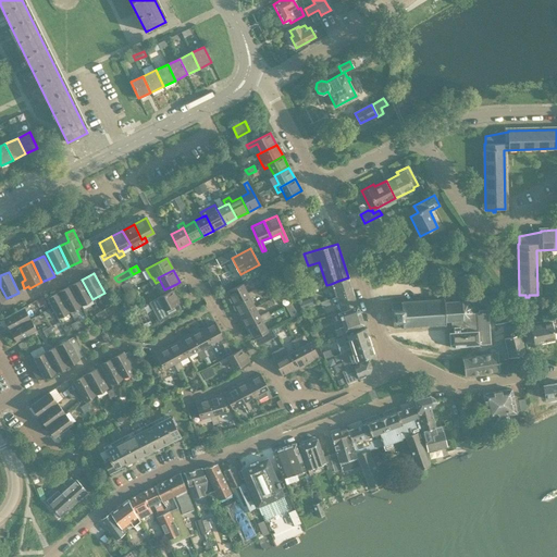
[(349,280),(348,279),(348,277),(338,281),(331,284),(335,297),(351,292),(348,280),(349,280)]
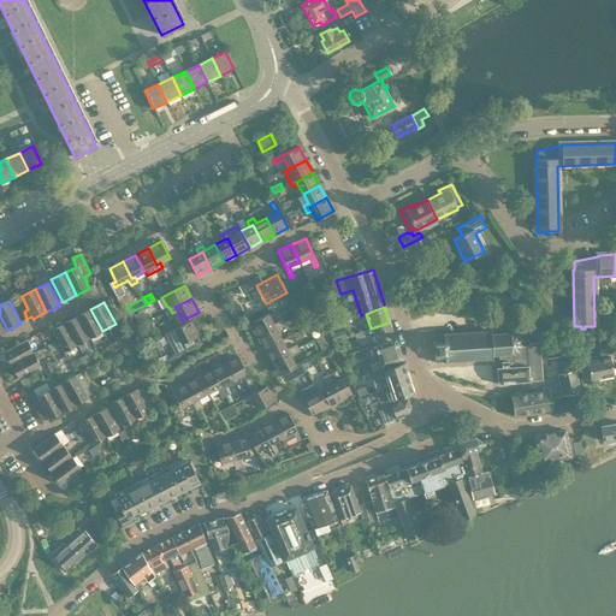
[(90,309),(77,315),(89,338),(102,331),(90,309)]
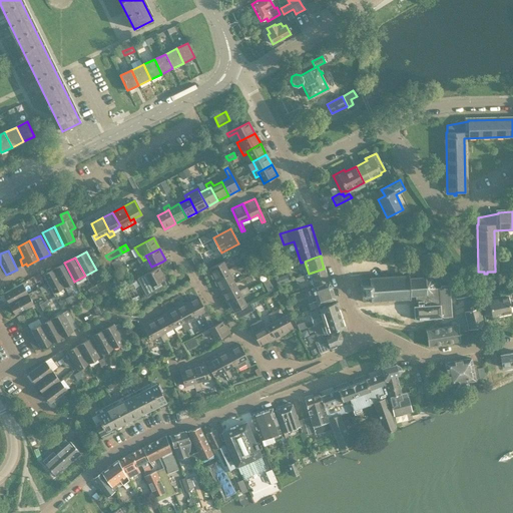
[(118,259),(111,263),(116,272),(123,268),(118,259)]
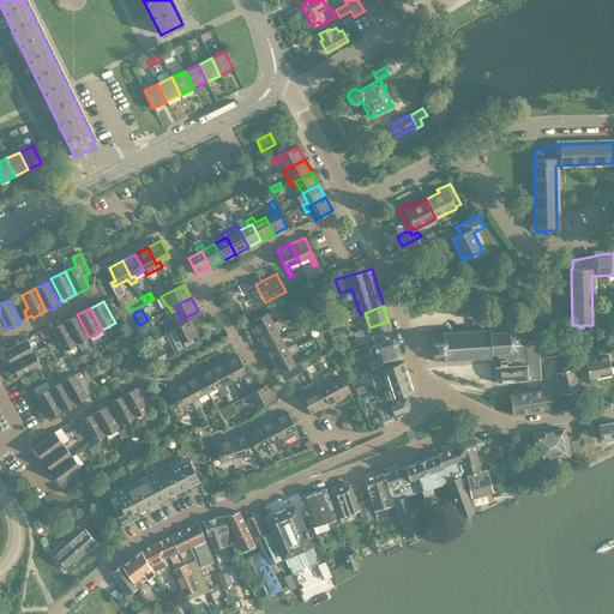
[(250,323),(257,336),(274,326),(272,324),(266,313),(250,323)]
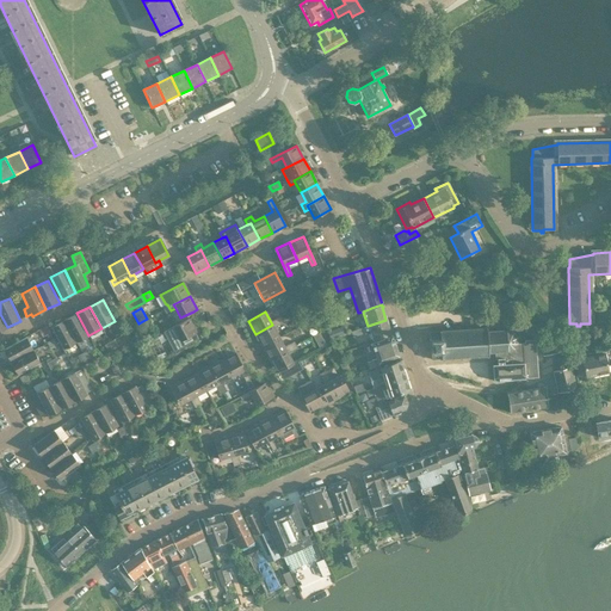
[(65,320),(76,343),(88,335),(76,313),(65,320)]
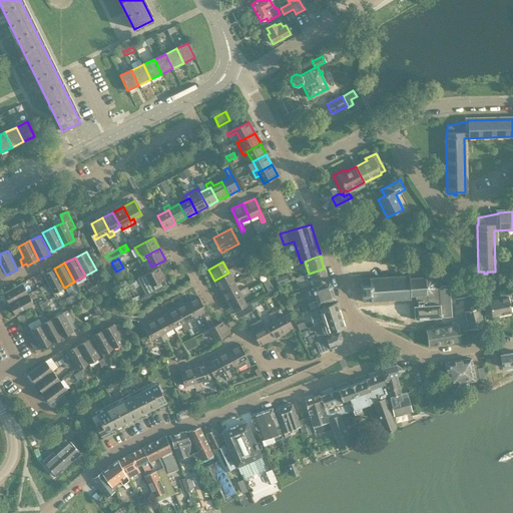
[(159,267),(137,279),(139,282),(146,295),(166,284),(163,280),(165,279),(159,267)]
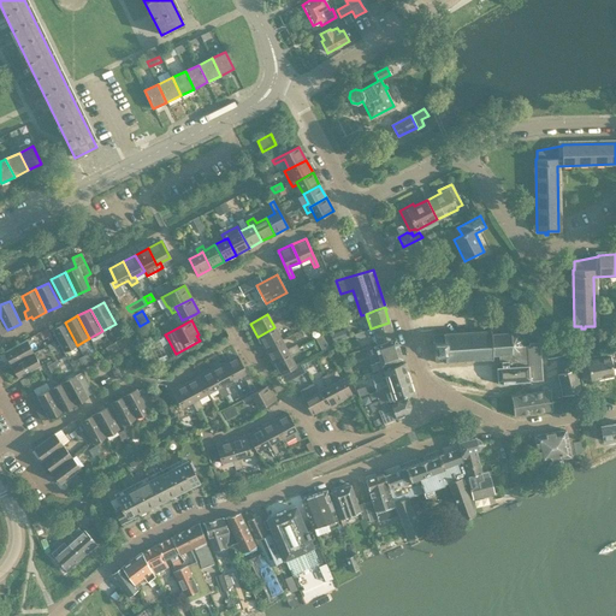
[(258,337),(265,349),(282,341),(277,331),(282,329),(278,321),(273,325),(274,327),(258,337)]
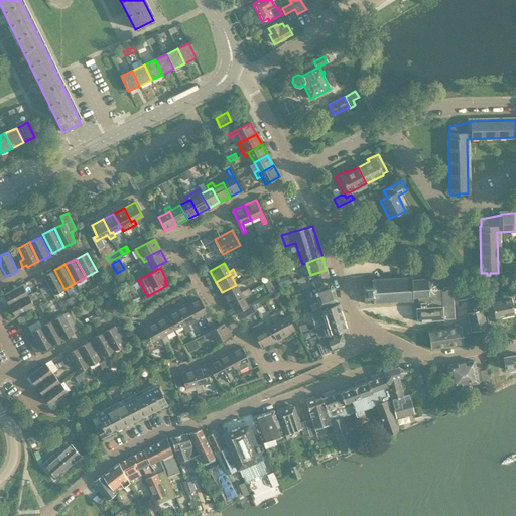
[(65,289),(54,270),(43,276),(53,295),(65,289)]
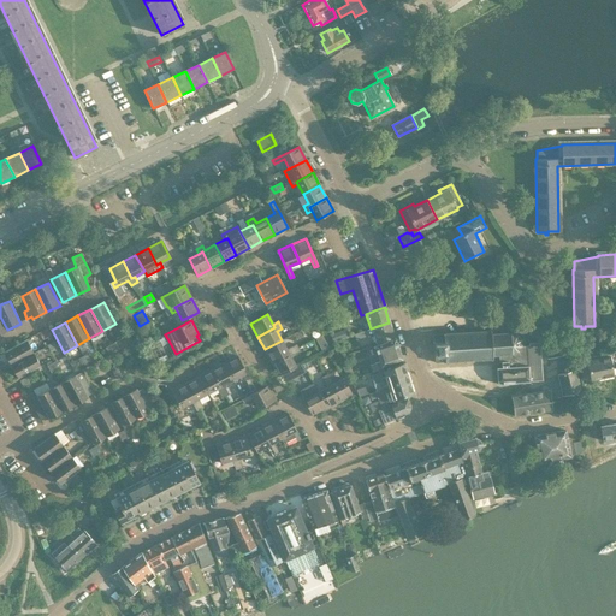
[(389,323),(371,329),(371,330),(354,335),(356,339),(373,335),(377,344),(395,338),(395,337),(394,337),(389,323)]
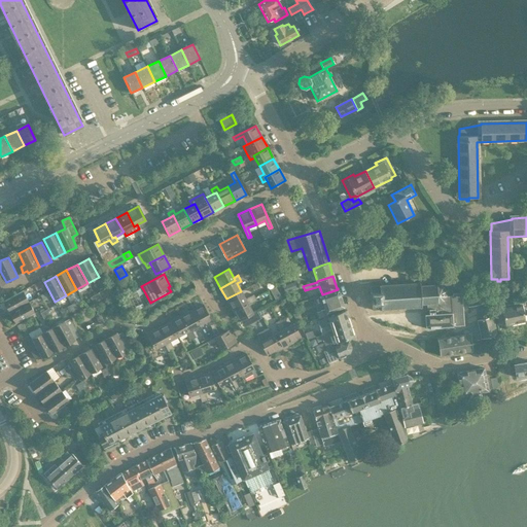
[(428,305),(429,305),(429,304),(436,303),(436,305),(437,305),(437,303),(442,302),(443,303),(444,302),(443,301),(445,296),(447,297),(447,295),(446,295),(446,291),(447,290),(447,289),(445,289),(443,286),(443,285),(442,284),(441,286),(437,285),(436,283),(435,283),(435,285),(428,285),(428,283),(427,284),(427,285),(420,285),(420,281),(418,281),(418,283),(412,283),(412,281),(411,282),(411,283),(405,284),(405,282),(402,282),(402,284),(396,284),(396,282),(395,282),(395,284),(389,285),(389,283),(388,283),(388,285),(382,285),(381,283),(380,283),(380,285),(371,286),(372,311),(382,310),(382,311),(383,312),(383,310),(389,310),(389,311),(391,311),(390,309),(396,309),(396,311),(398,311),(398,309),(405,308),(405,310),(406,310),(406,308),(412,308),(412,310),(414,310),(414,308),(420,307),(420,309),(421,309),(421,304),(428,304),(428,305)]
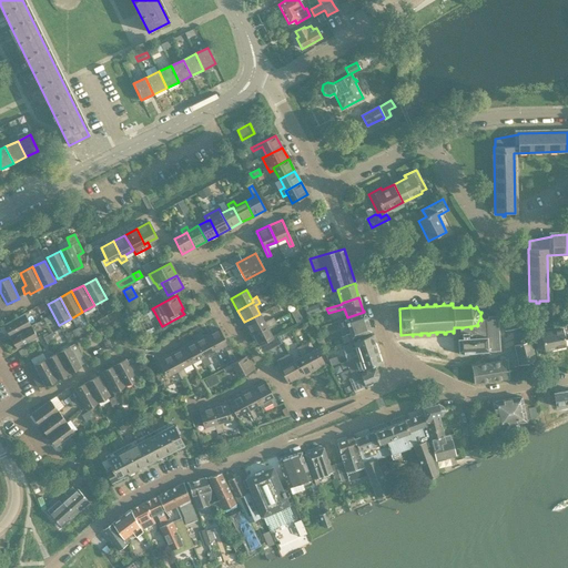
[(364,312),(347,317),(345,318),(350,334),(341,336),(343,343),(353,340),(352,337),(371,331),(364,312)]
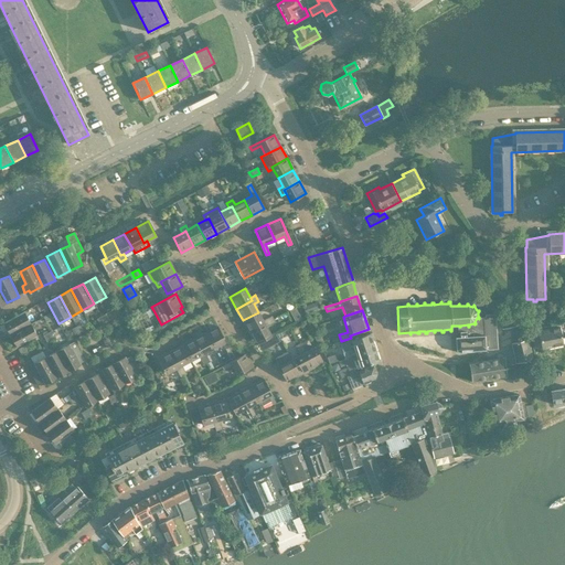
[(3,322),(10,334),(31,323),(24,311),(3,322)]
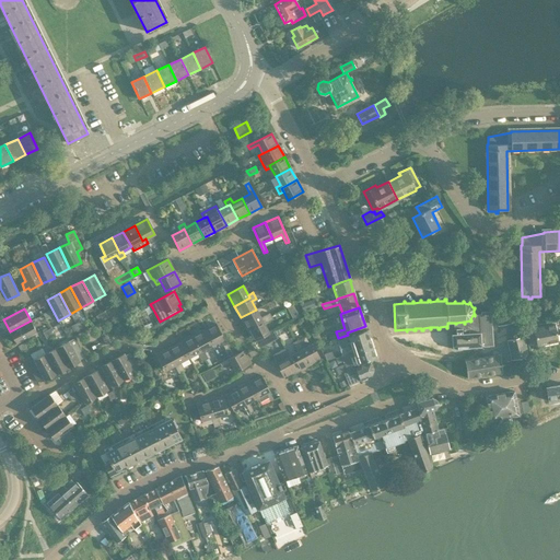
[(241,317),(247,329),(263,321),(260,318),(256,310),(241,317)]
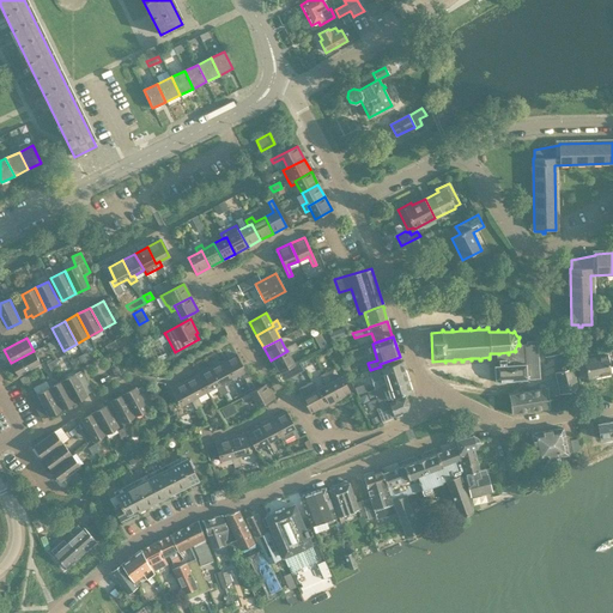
[(499,354),(498,354),(499,359),(496,359),(495,363),(495,365),(493,365),(495,382),(527,381),(527,378),(528,378),(528,380),(540,380),(538,340),(526,341),(526,344),(520,344),(520,346),(517,345),(515,350),(516,351),(515,352),(514,351),(509,352),(509,354),(508,354),(508,352),(499,353),(499,354)]
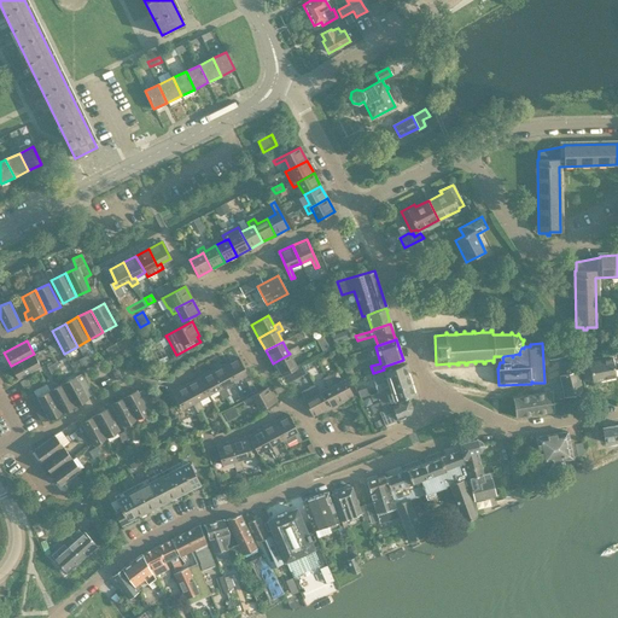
[(567,356),(564,345),(547,349),(549,361),(567,356)]
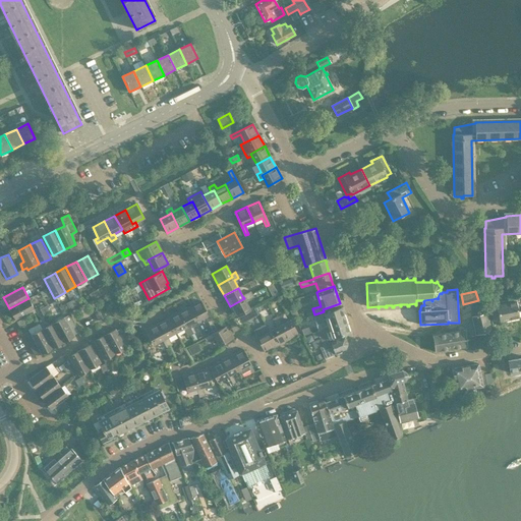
[(246,294),(242,296),(244,298),(230,306),(235,317),(249,309),(245,301),(249,299),(246,294)]
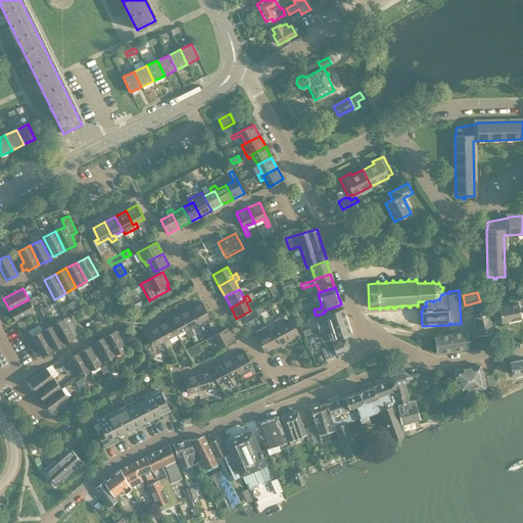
[(124,299),(128,306),(133,303),(129,296),(124,299)]
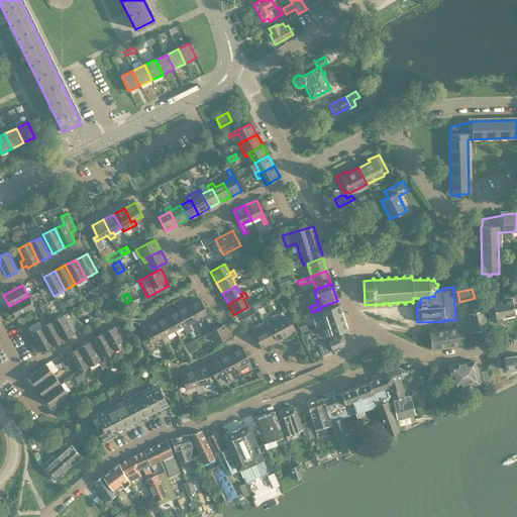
[(34,307),(28,296),(9,306),(15,317),(34,307)]
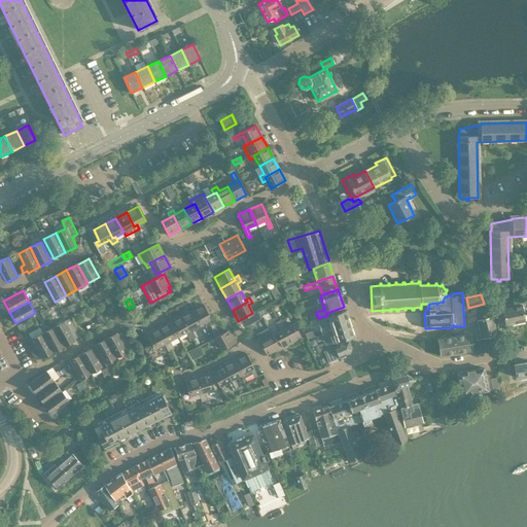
[(74,303),(71,305),(75,313),(79,311),(74,303)]
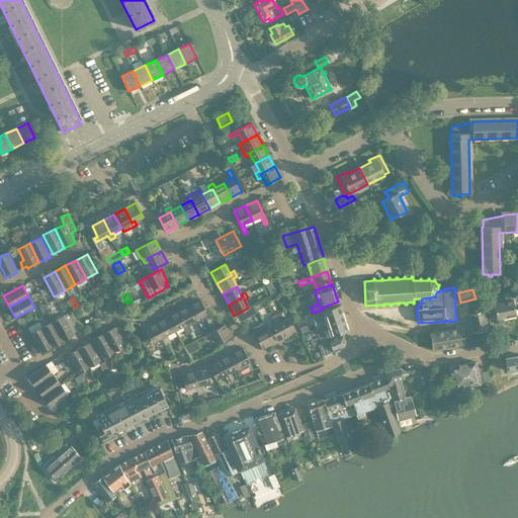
[(74,308),(70,299),(66,301),(70,310),(74,308)]
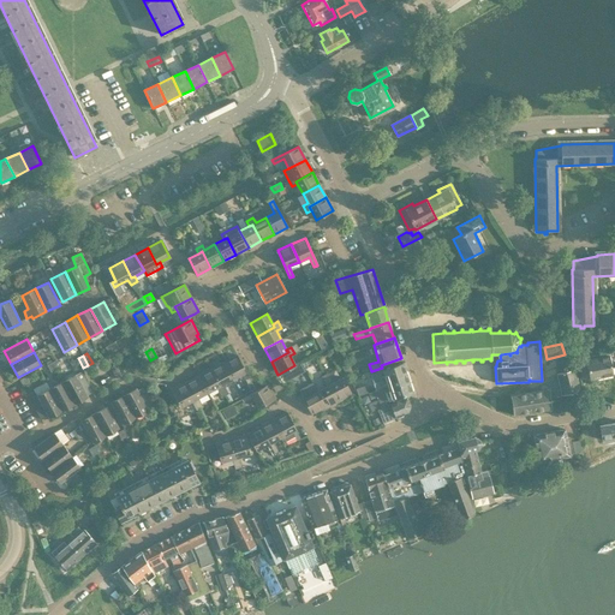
[(237,356),(224,363),(232,378),(242,374),(248,383),(251,382),(237,356)]
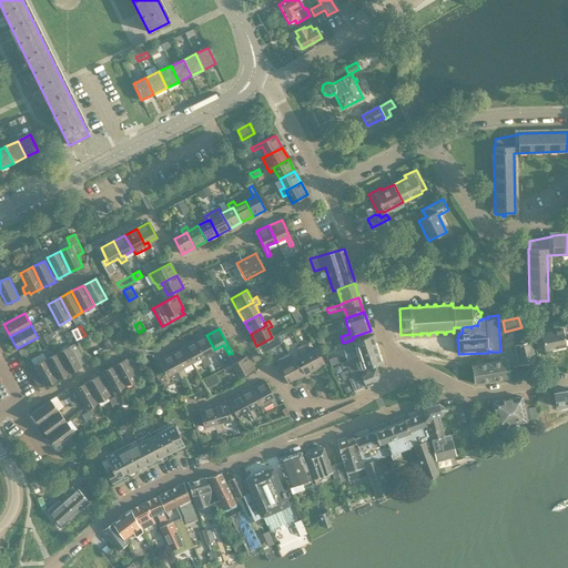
[(321,348),(326,346),(317,328),(313,331),(321,348)]
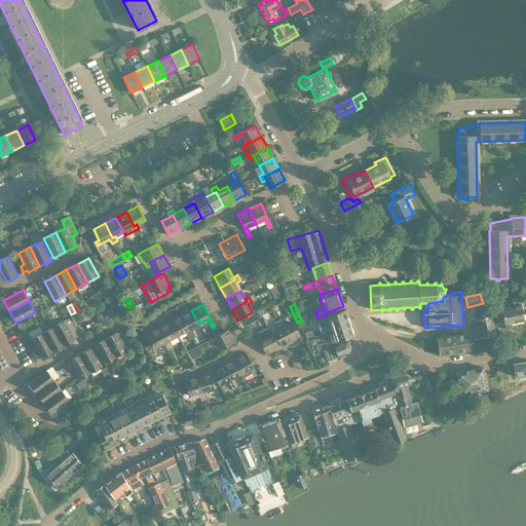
[(494,305),(497,324),(503,323),(503,324),(524,321),(521,304),(501,307),(500,304),(494,305)]
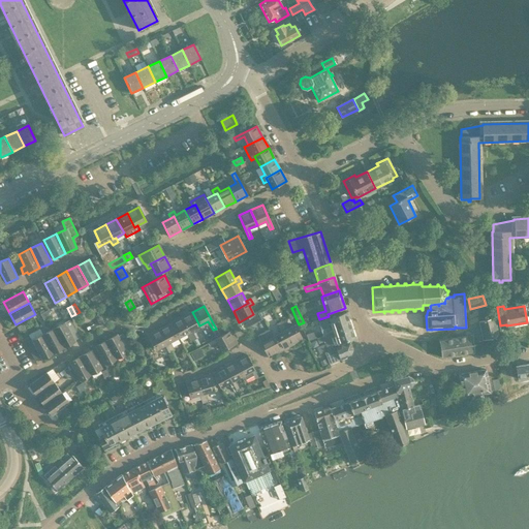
[(319,322),(323,337),(328,335),(333,348),(335,347),(334,344),(354,337),(346,311),(336,315),(337,316),(319,322)]
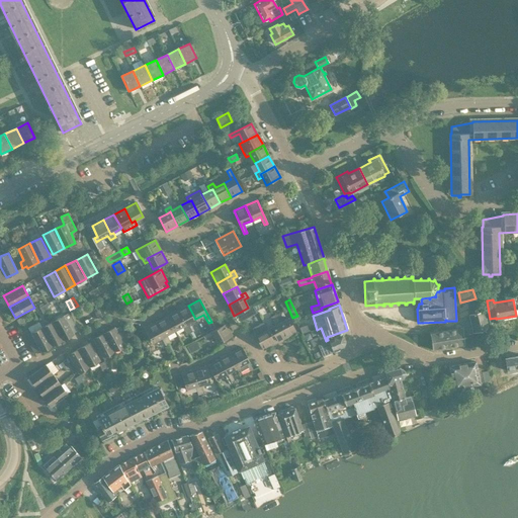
[(188,306),(177,311),(185,325),(187,324),(195,319),(188,306)]
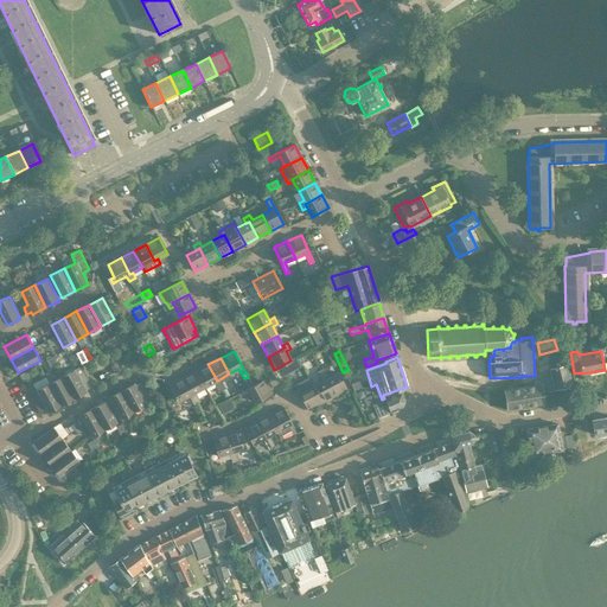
[(208,364),(196,371),(204,388),(213,383),(216,388),(223,384),(219,379),(217,381),(208,364)]
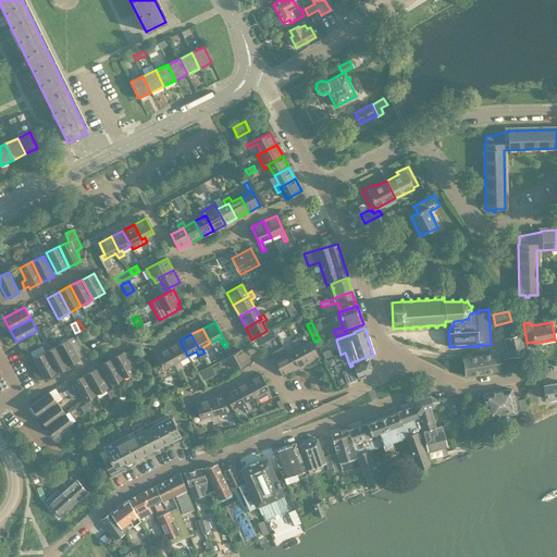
[(258,345),(267,342),(262,334),(255,338),(258,345)]
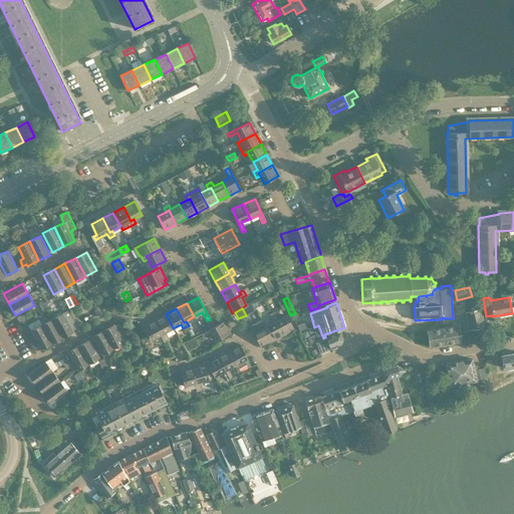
[(480,309),(465,312),(469,330),(484,326),(480,309)]
